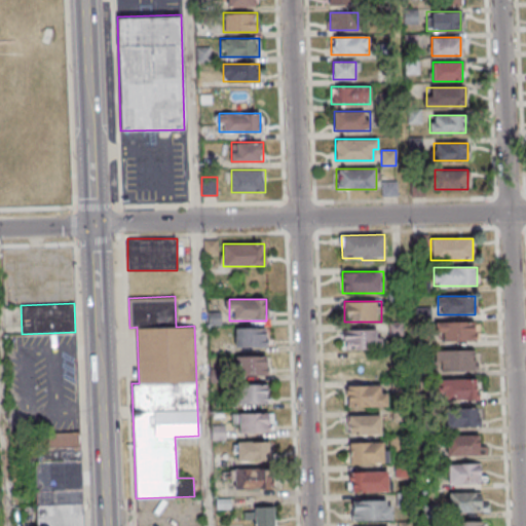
[(441,341),(477,341),(477,322),(441,322),(441,341)]
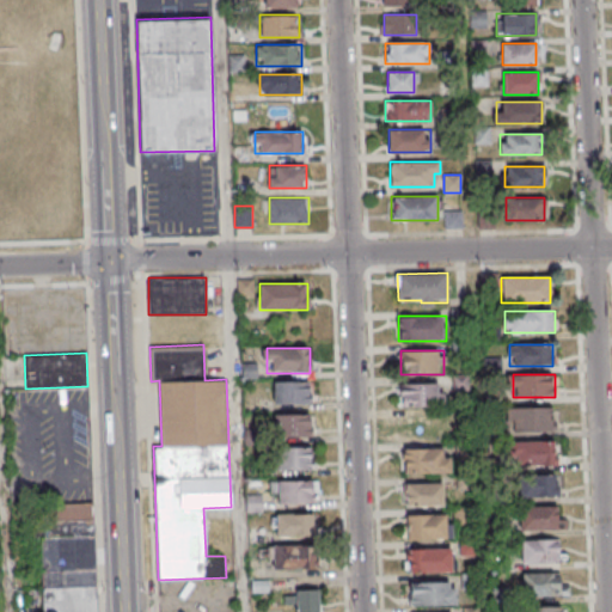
[(273,383),(273,405),(308,405),(308,383),(273,383)]
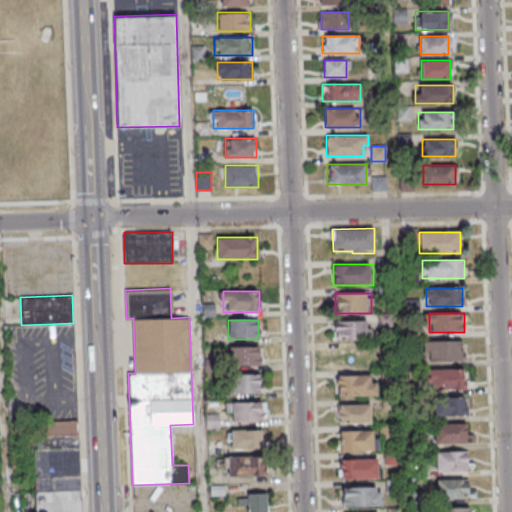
[(333,321),(333,340),(371,340),(371,321),(333,321)]
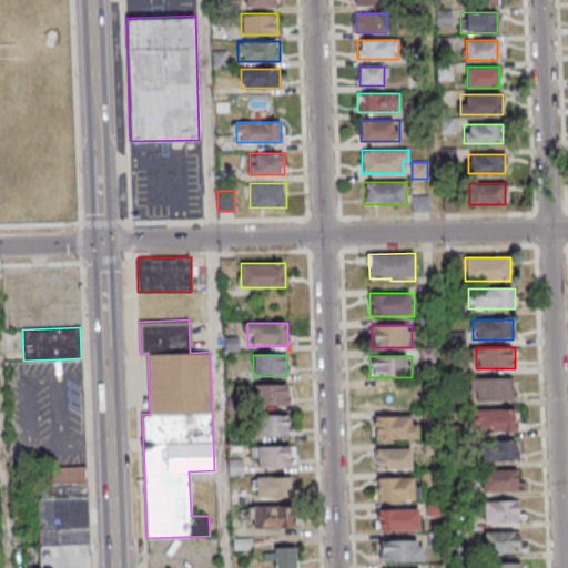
[(514,402),(514,378),(475,378),(475,402),(514,402)]
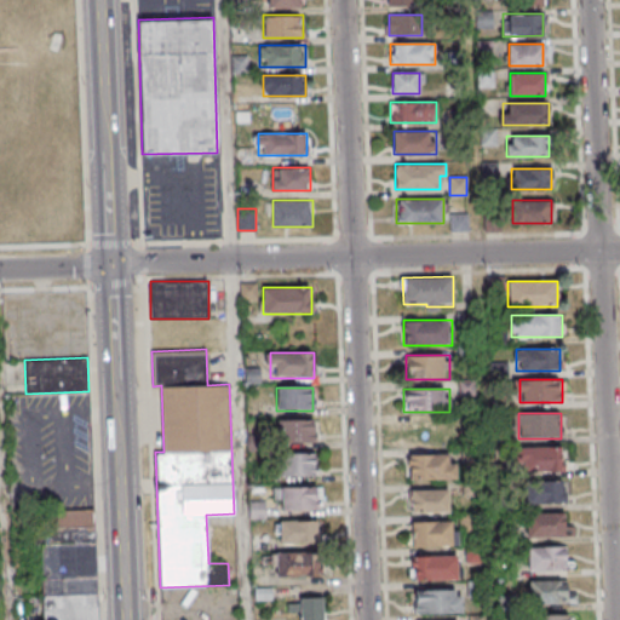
[(277,420),(277,443),(315,443),(315,420),(277,420)]
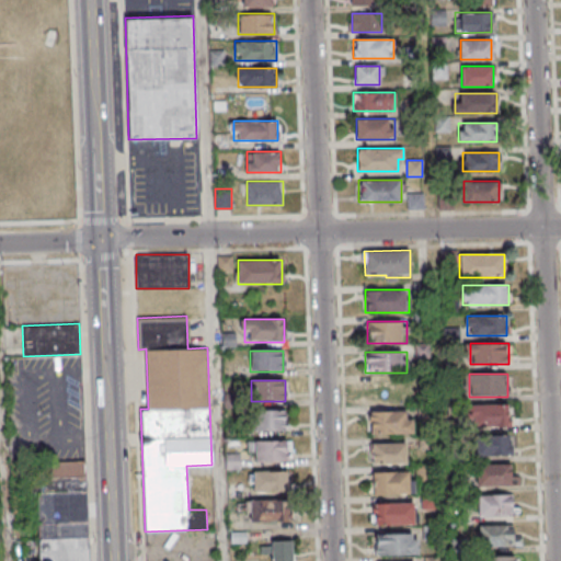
[(506,427),(506,405),(470,405),(470,427),(506,427)]
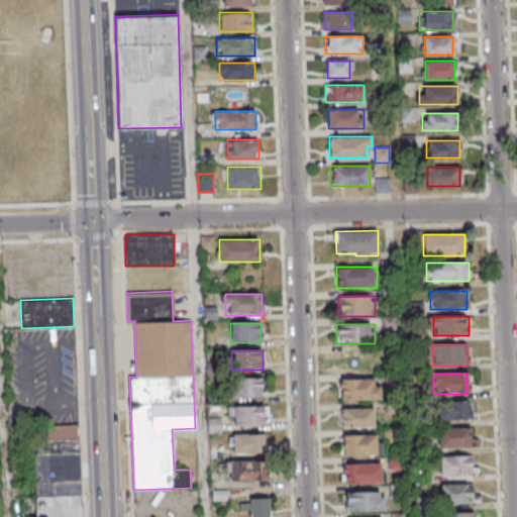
[(263,380),(231,380),(231,398),(263,398),(263,380)]
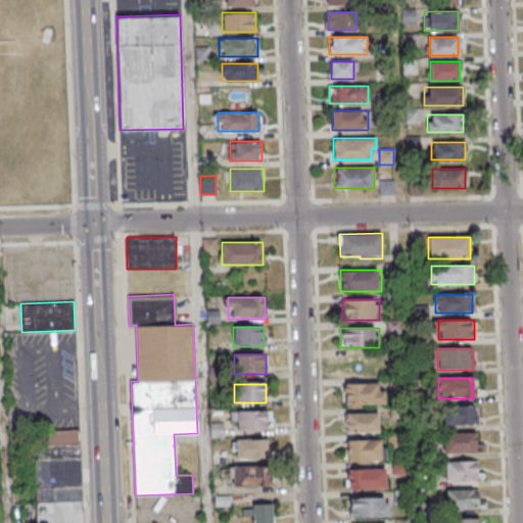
[(385,405),(385,384),(343,384),(343,405),(385,405)]
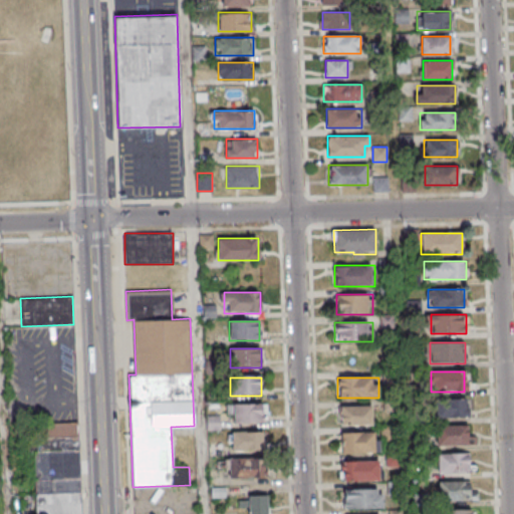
[(469,418),(469,400),(436,400),(436,418),(469,418)]
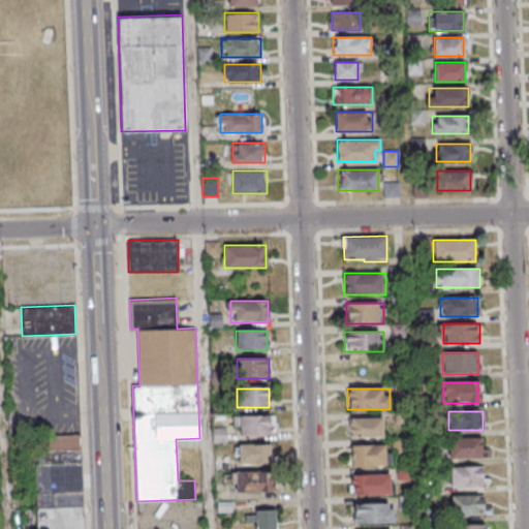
[(237,417),(237,435),(273,435),(273,417),(237,417)]
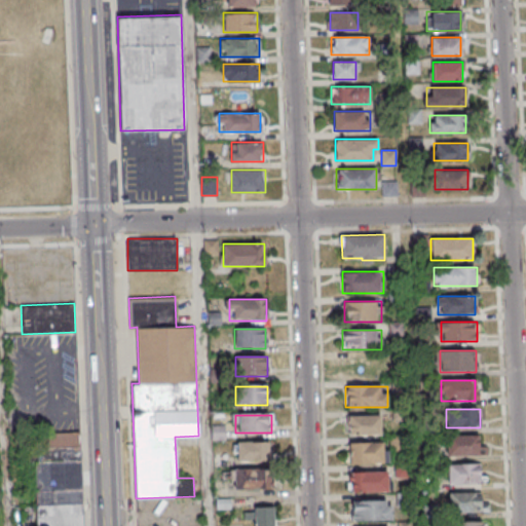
[(382,436),(382,416),(347,416),(347,436),(382,436)]
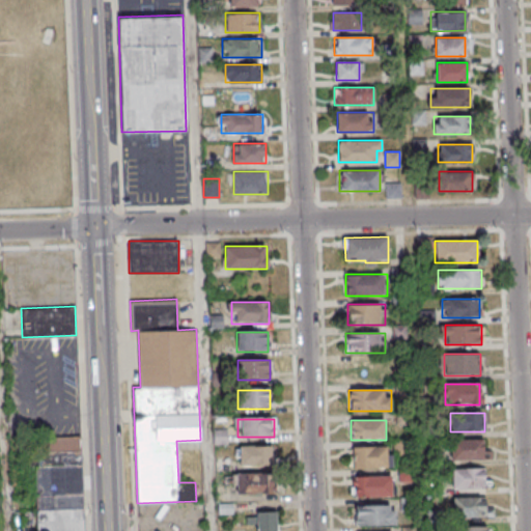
[(84,530),(82,436),(43,437),(43,450),(34,451),(36,530),(84,530)]
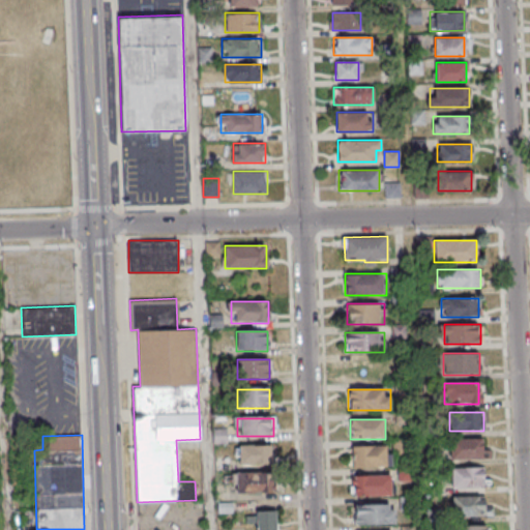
[(484,439),(449,439),(449,459),(484,459),(484,439)]
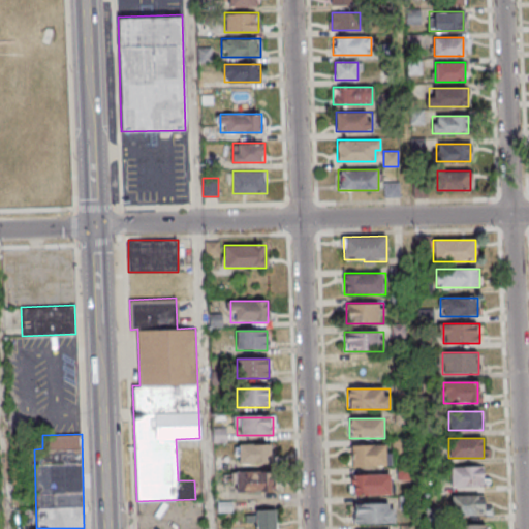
[(395,454),(405,452),(403,441),(394,442),(395,454)]
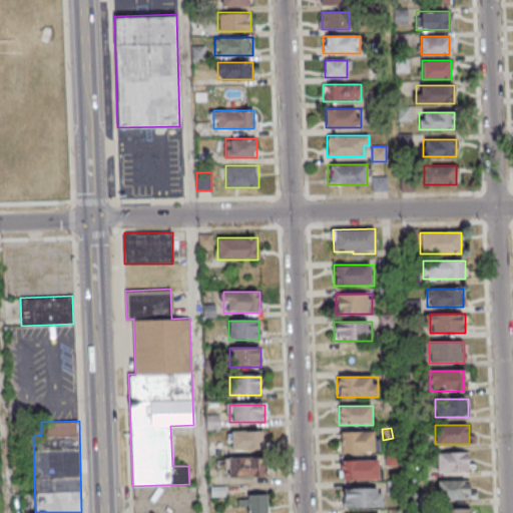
[(265,449),(265,431),(228,431),(228,449),(265,449)]
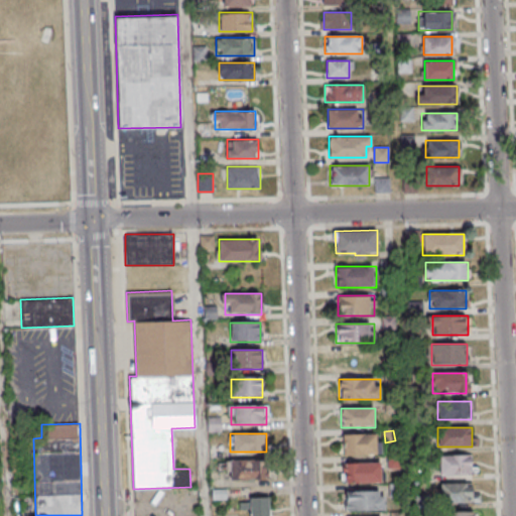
[(342,434),(342,455),(379,455),(379,434),(342,434)]
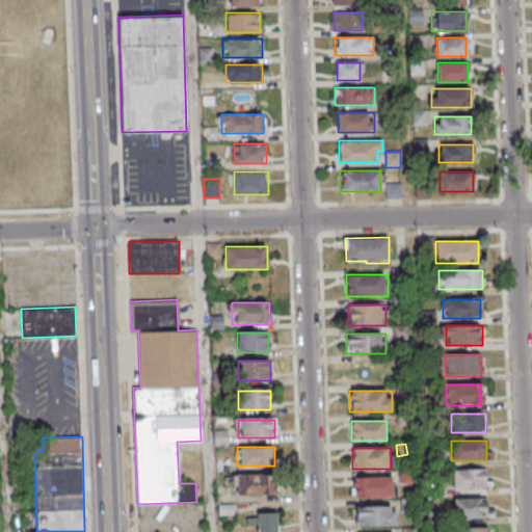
[(452,469),(452,489),(488,489),(488,469),(452,469)]
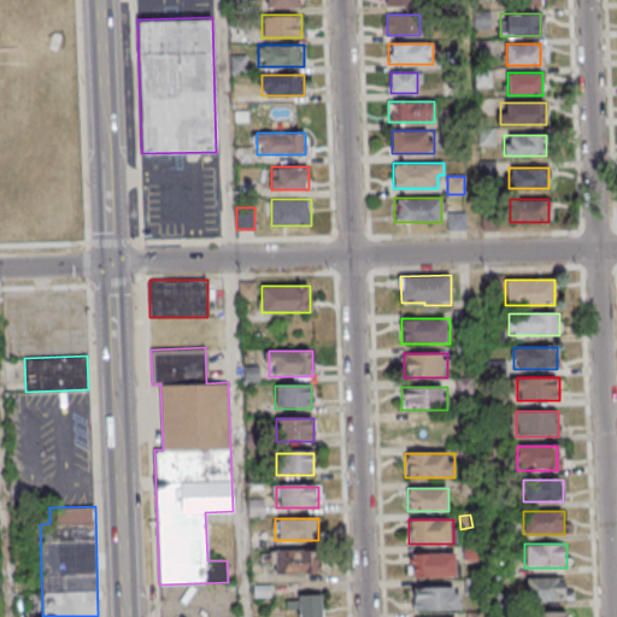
[(275,550),(275,573),(318,573),(318,550),(275,550)]
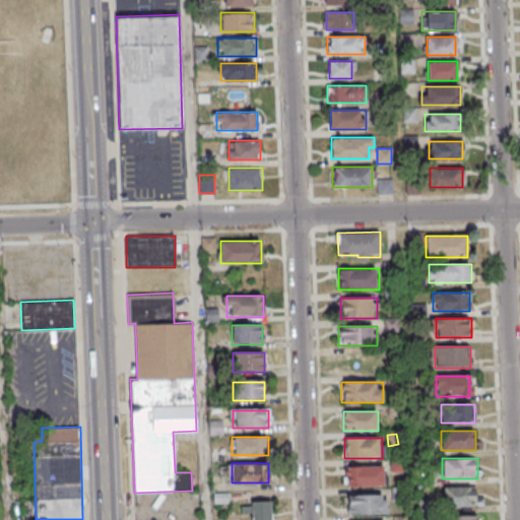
[(344,466),(344,486),(386,486),(386,466),(344,466)]
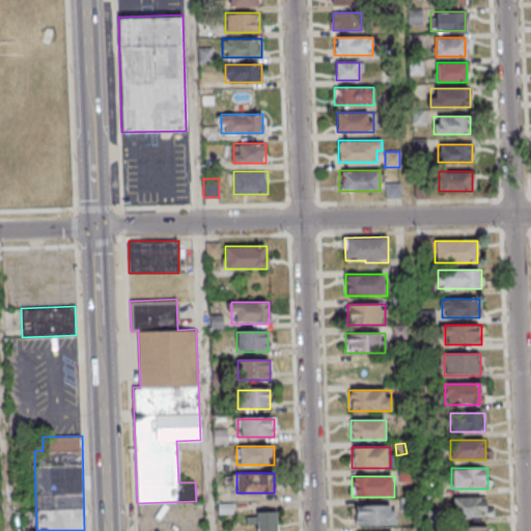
[(493,515),(493,508),(484,508),(484,497),(453,497),(453,515),(493,515)]
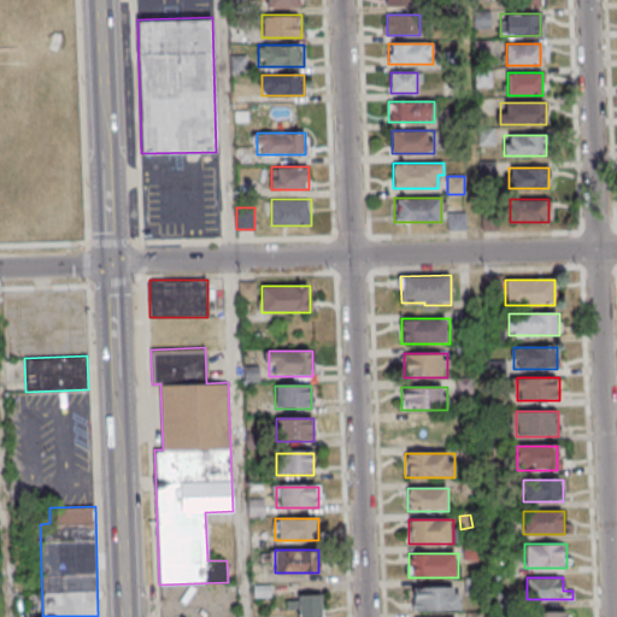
[(412,587),(412,611),(459,611),(459,587),(412,587)]
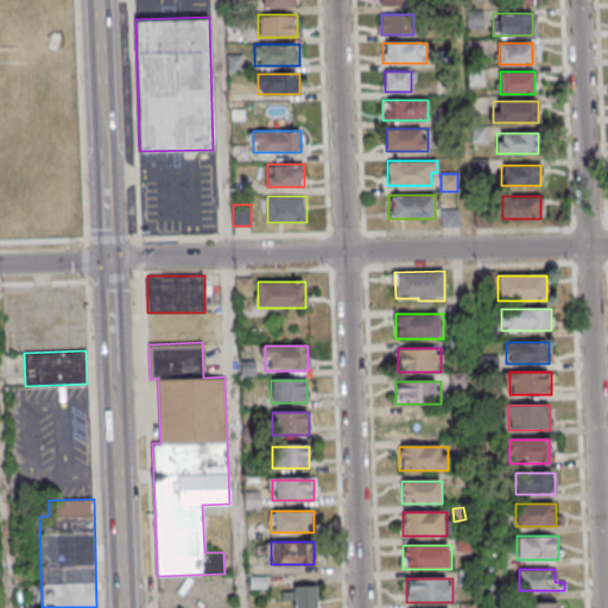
[(317,607),(317,586),(284,586),(284,601),(291,601),(291,607),(317,607)]
